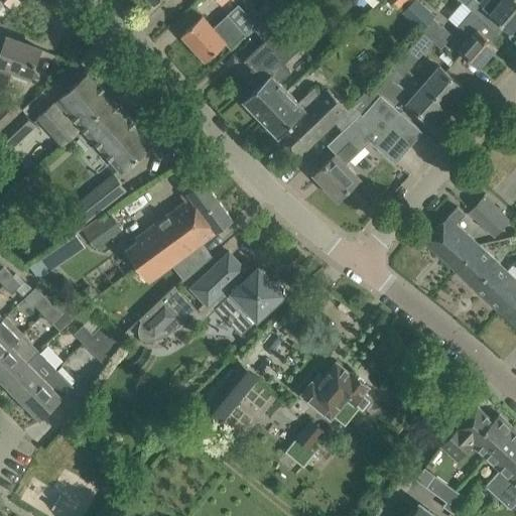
[(397,8),(406,0),(386,0),(396,9),(397,8)]
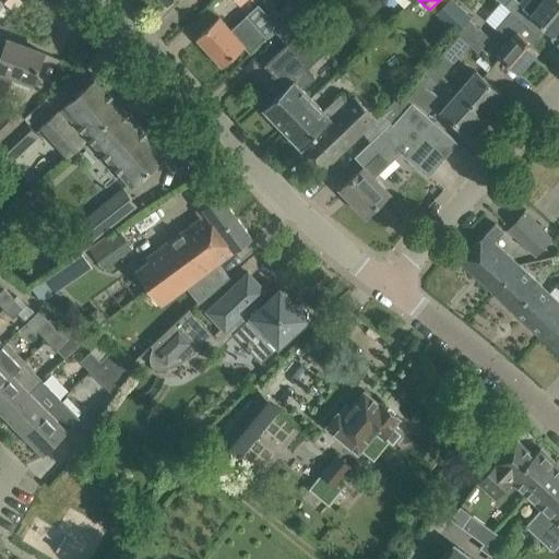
[(437,14),(459,35),(468,45),(477,52),(489,38),(468,20),(470,18),(451,0),(440,0),(430,9),(437,14)]
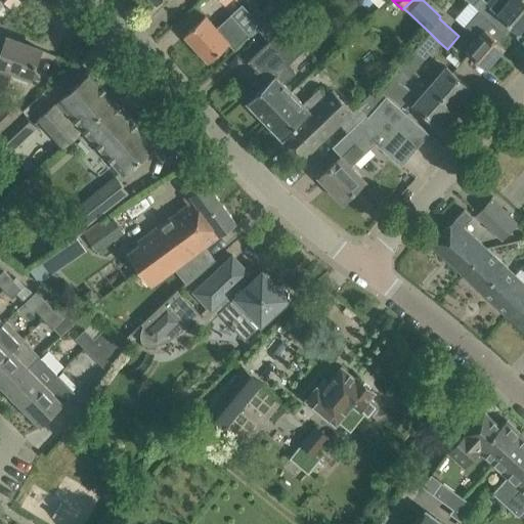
[(483,0),(477,0),(472,6),(479,13),(505,36),(512,28),(517,32),(523,24),(523,0),(490,0),(487,3),(483,0)]
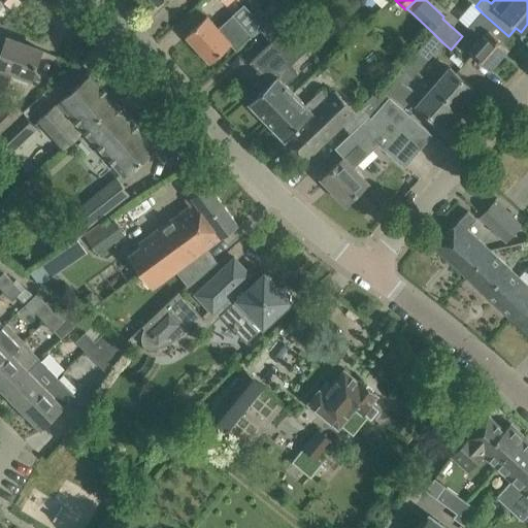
[(480,38),(468,52),(473,56),(489,69),(508,47),(502,42),(508,36),(483,13),(468,29),(480,38)]
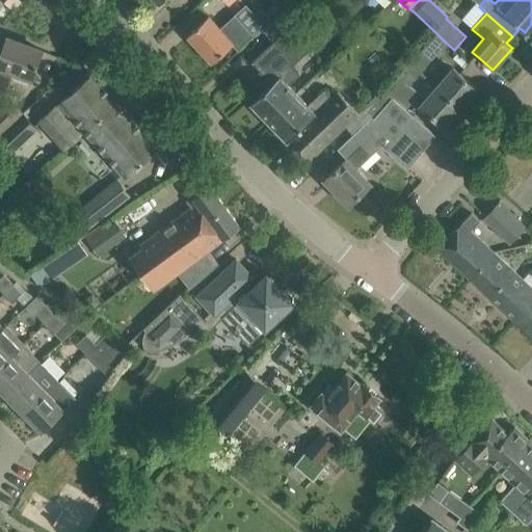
[(219,29),(208,17),(187,36),(212,62),(232,45),(236,50),(253,34),(234,15),(219,29)]
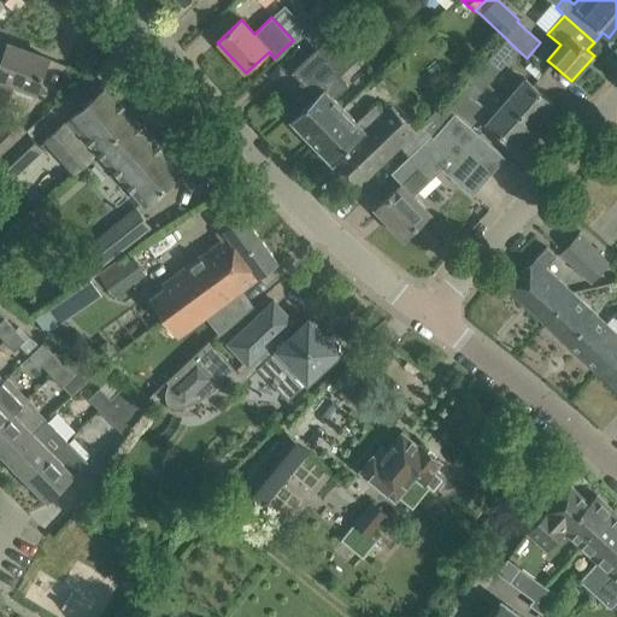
[(359,57),(335,30),(292,72),(315,98),(291,121),(309,140),(344,107),(335,99),(348,87),(339,76),(359,57)]
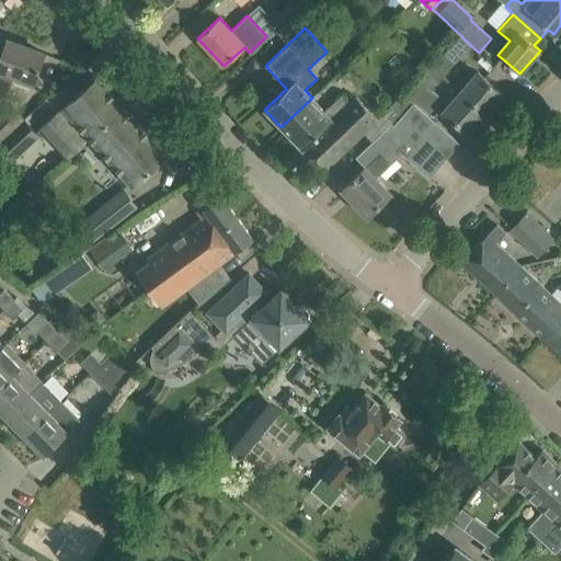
[(433,68),(443,77),(470,45),(460,35),(433,68)]
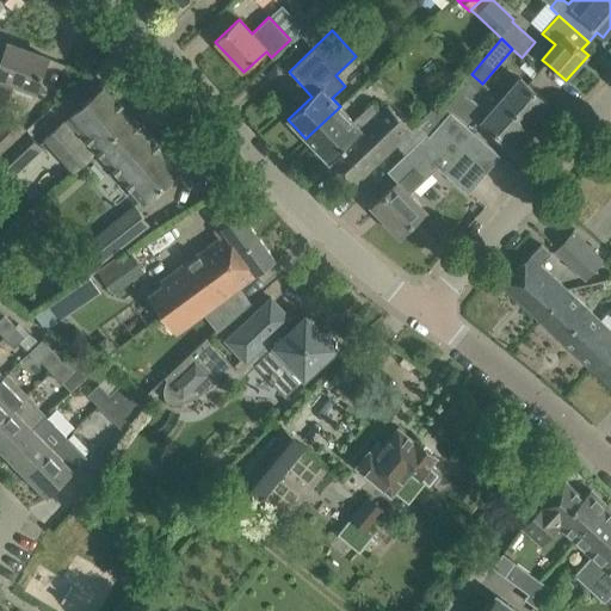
[(8,43),(0,66),(0,65),(0,105),(2,106),(12,81),(36,91),(48,59),(8,43)]
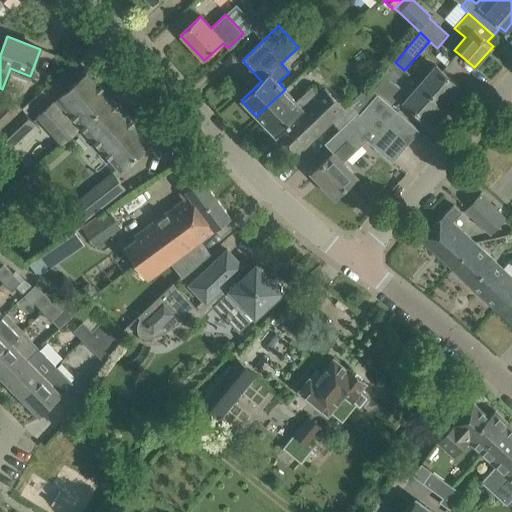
[(370,91),(375,95),(376,94),(389,105),(403,89),(395,81),(404,70),(395,62),(370,91)]
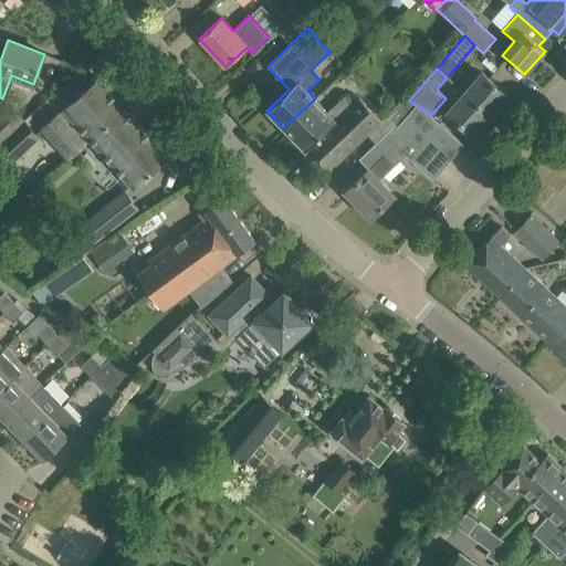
[(505,96),(506,94),(482,73),(464,93),(490,115),(496,106),(501,109),(510,100),(505,96)]
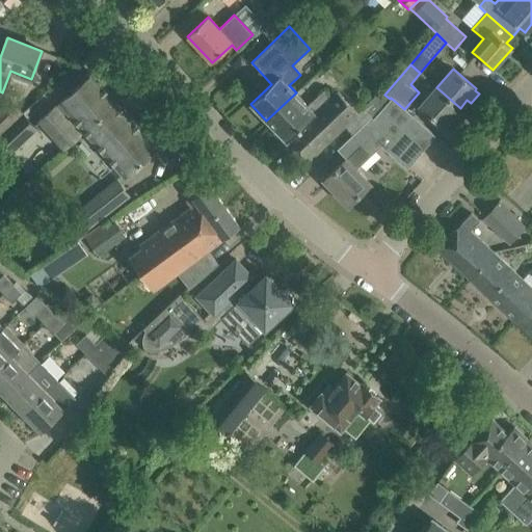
[(64,149),(84,131),(110,108),(109,106),(115,101),(91,74),(59,102),(60,103),(56,107),(55,106),(38,120),(64,149)]
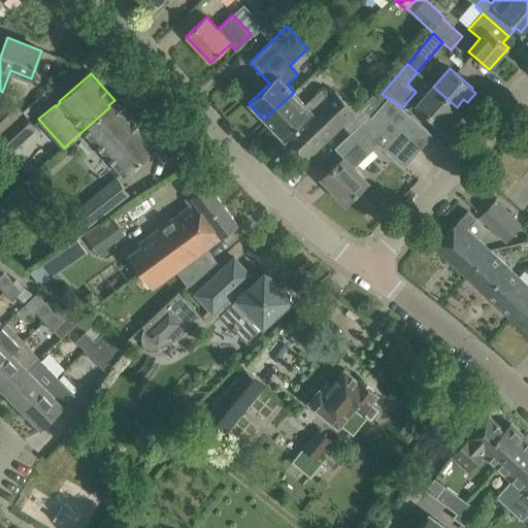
[(306,104),(294,92),(264,120),(285,140),(286,140),(312,113),(311,112),(335,91),(331,87),(326,93),(323,89),(306,104)]
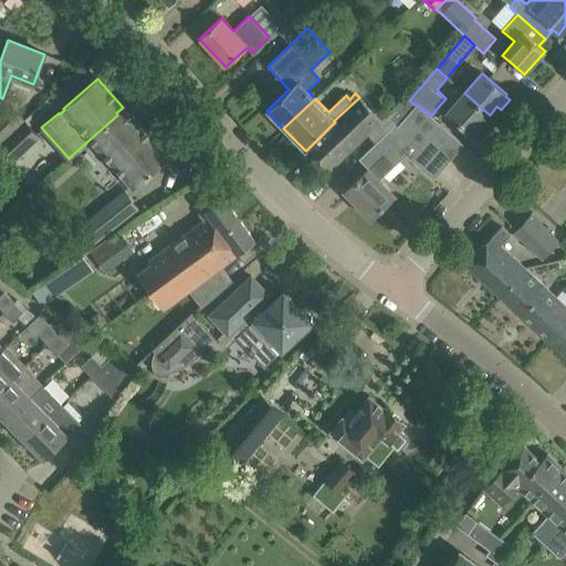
[(490,115),(464,93),(447,113),(472,135),(490,115)]
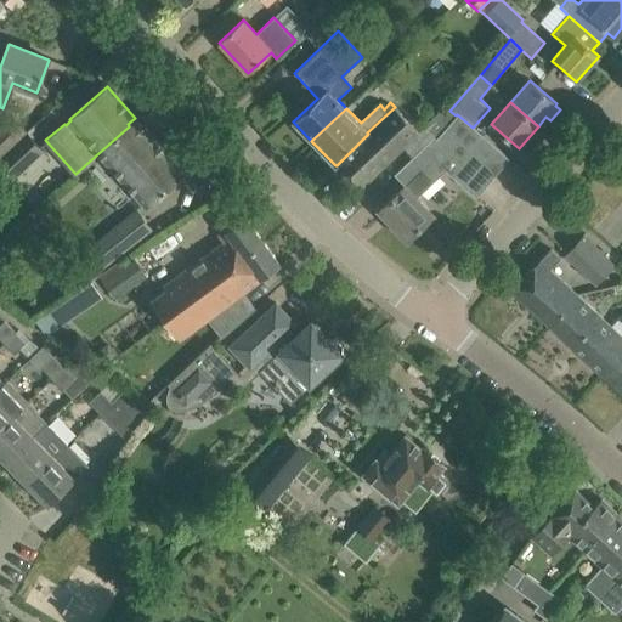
[(450,111),(445,106),(423,128),(433,137),(436,140),(456,116),(450,111)]
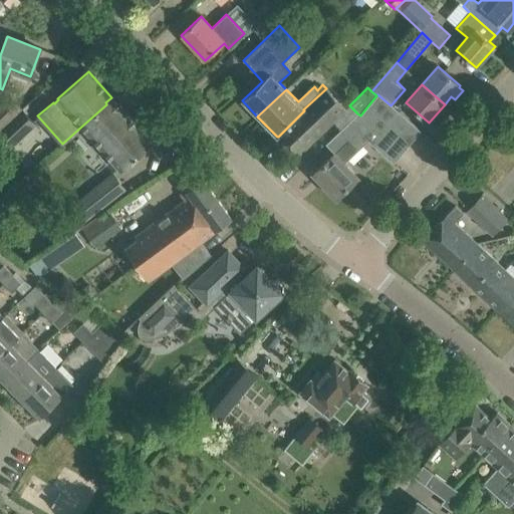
[(278,137),(297,156),(345,108),(326,88),(303,109),(304,110),(278,137)]
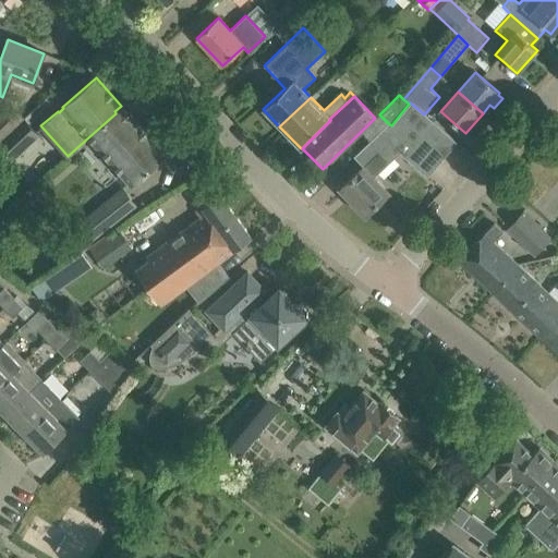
[(457,143),(424,114),(410,102),(409,104),(391,125),(388,123),(353,157),(354,158),(358,156),(365,164),(340,187),(365,214),(388,193),(374,178),(399,154),(426,178),(457,143)]
